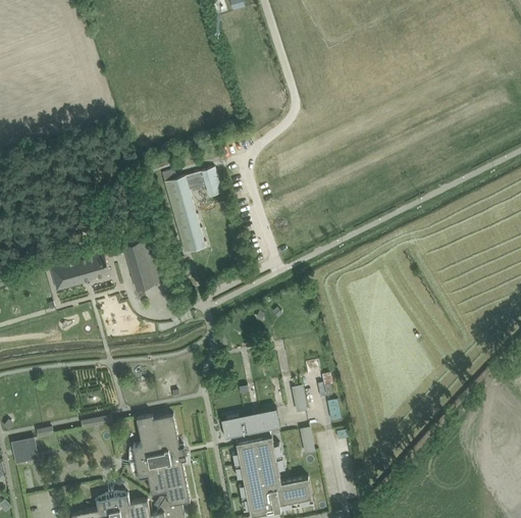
[(218,20),(231,16),(227,4),(215,7),(218,20)]
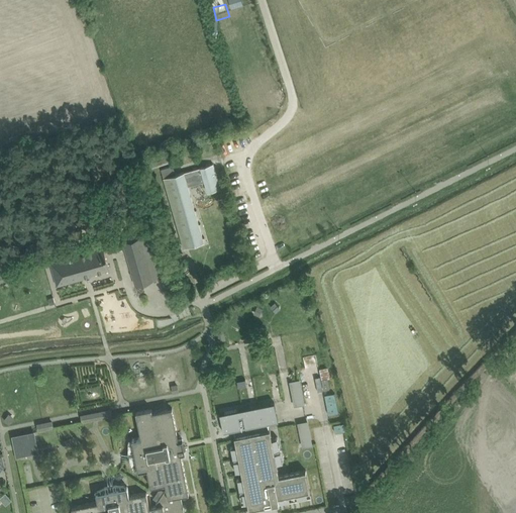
[(203,245),(187,190),(204,185),(207,196),(219,192),(212,168),(199,171),(200,172),(183,176),(163,182),(183,251),(203,245)]
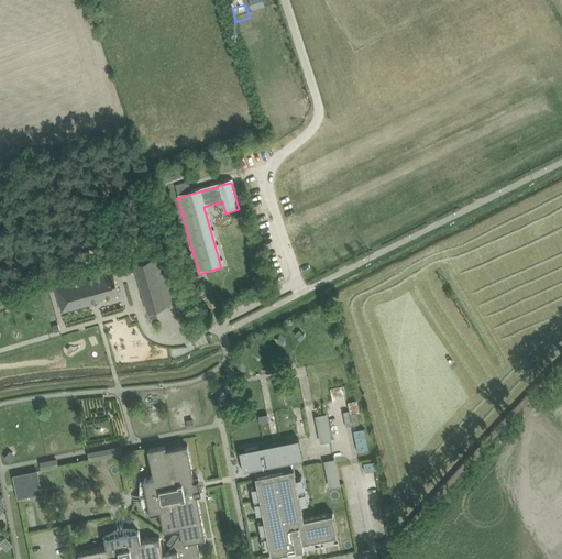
[(44,254),(32,259),(36,266),(47,262),(44,254)]
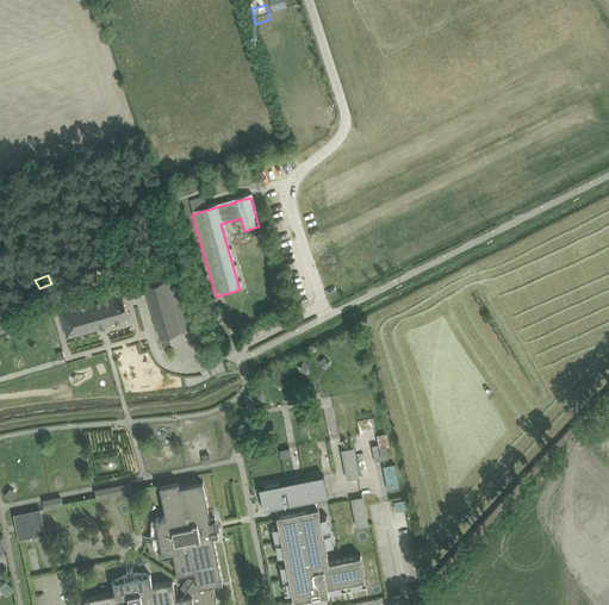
[(159,341),(188,332),(174,281),(144,289),(159,341)]
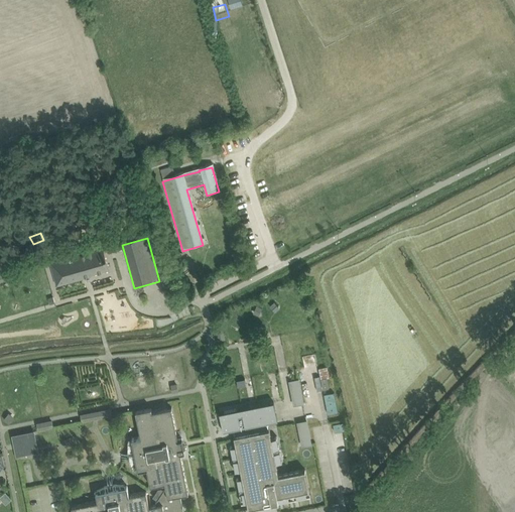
[(103,251),(102,251),(100,242),(83,247),(86,255),(75,258),(75,256),(48,264),(53,279),(55,289),(91,279),(91,278),(109,272),(106,263),(103,251)]
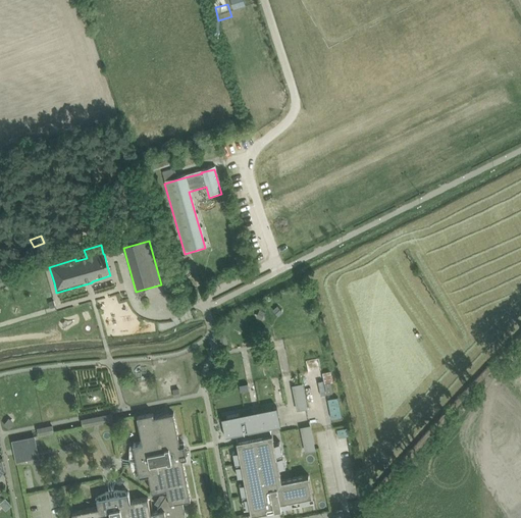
[(276,309),(272,313),(277,319),(281,315),(276,309)]
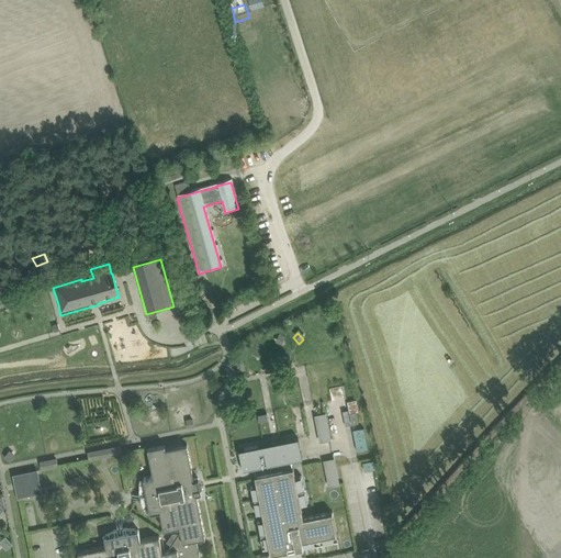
[(281,348),(284,339),(279,336),(275,345),(281,348)]
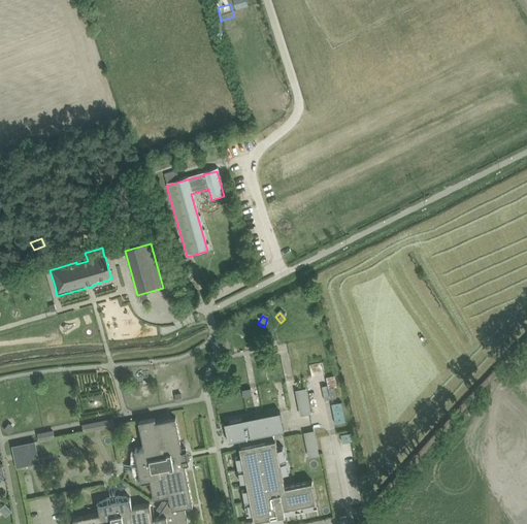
[(227,334),(219,335),(222,352),(230,351),(227,334)]
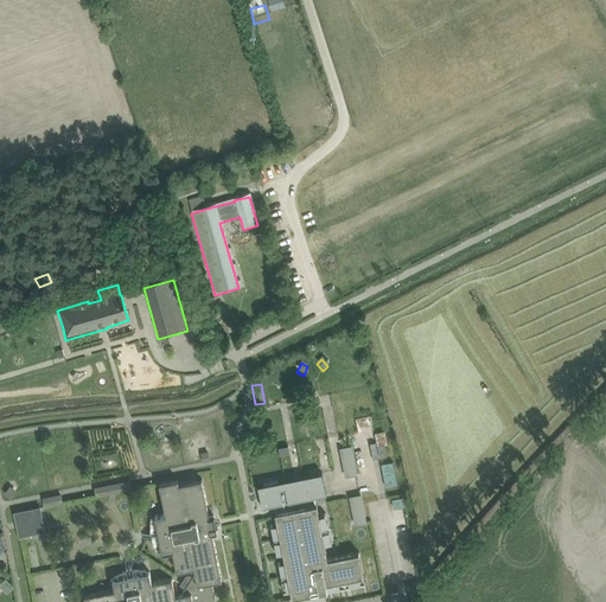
[(378,462),(386,461),(383,448),(384,448),(383,435),(374,436),(378,462)]
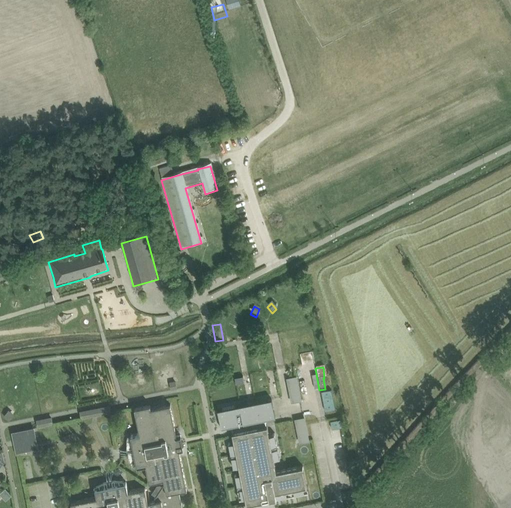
[(291,406),(301,404),(296,379),(286,381),(291,406)]
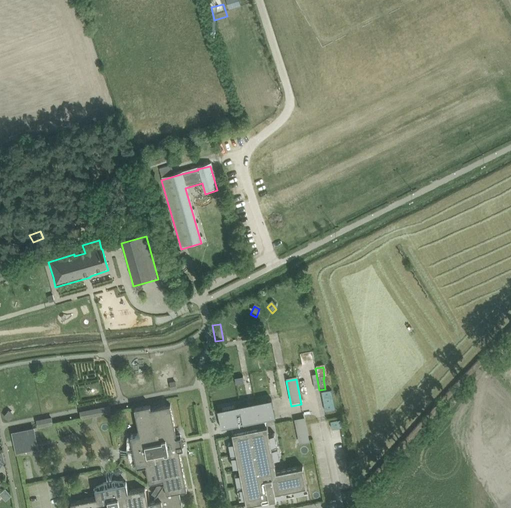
[(334,413),(330,392),(320,394),(324,414),(334,413)]
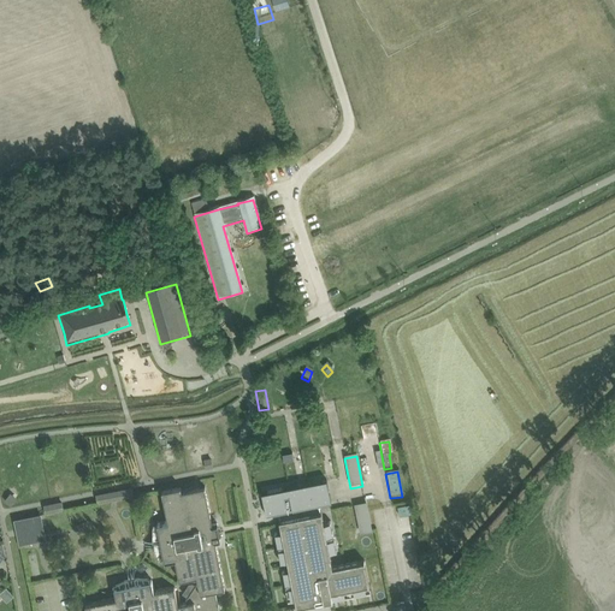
[(289,491),(261,497),(266,520),(278,517),(279,523),(278,525),(281,535),(287,565),(288,573),(294,604),(296,610),(302,610),(315,607),(314,603),(321,601),(323,605),(332,604),(330,597),(368,589),(364,565),(331,571),(329,557),(323,527),(320,516),(319,509),(330,506),(326,484),(324,484),(325,488),(289,496),(289,491)]
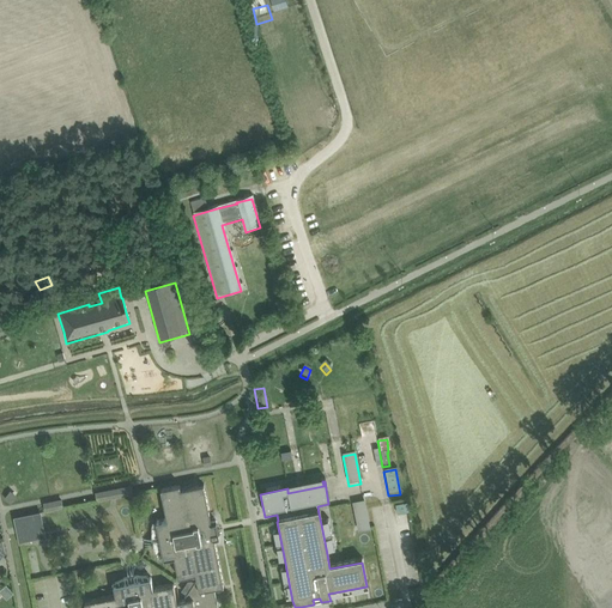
[(115,600),(84,606),(84,607),(216,607),(213,594),(212,595),(212,591),(223,589),(213,541),(218,540),(216,526),(211,526),(203,488),(180,493),(179,488),(161,492),(167,523),(156,526),(163,563),(174,560),(177,581),(195,577),(197,585),(194,587),(185,601),(185,603),(176,606),(173,588),(156,591),(152,591),(150,582),(113,589),(115,600)]
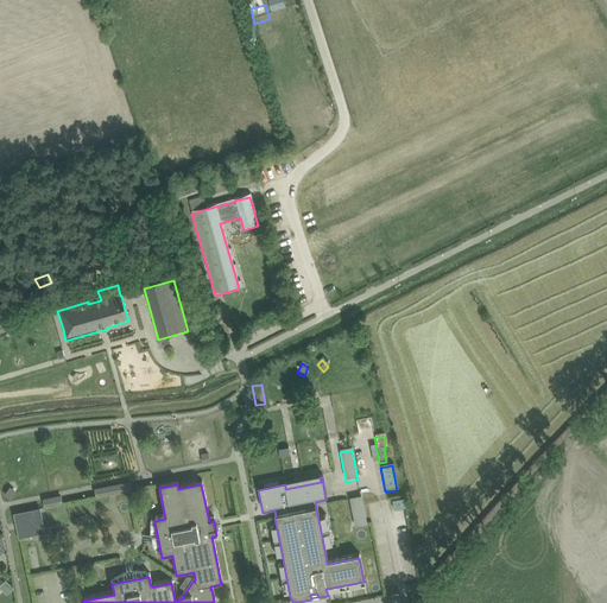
[(131,488),(94,495),(95,501),(117,496),(132,494),(131,488)]
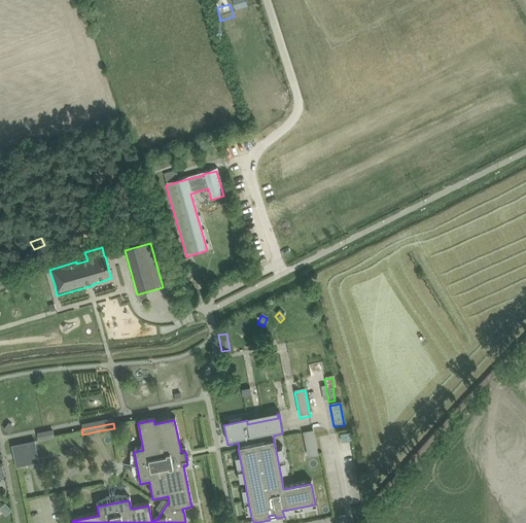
[(8,426),(3,432),(8,436),(12,430),(8,426)]
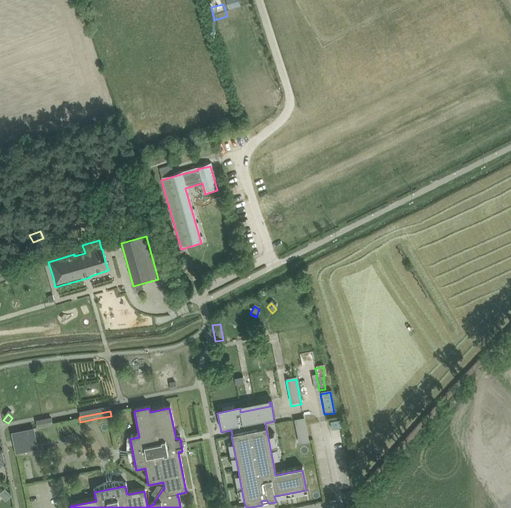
[(298,447),(299,446),(308,445),(304,420),(294,422),(298,447)]
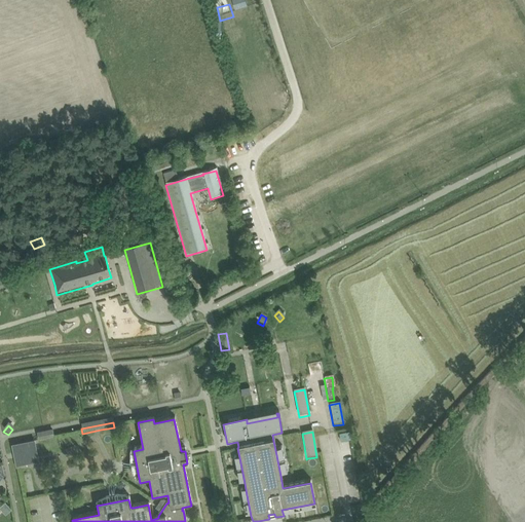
[(52,434),(37,437),(38,443),(53,439),(52,434)]
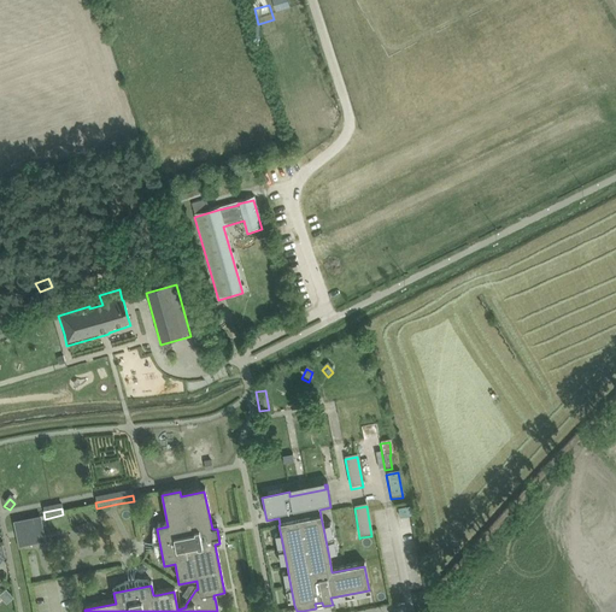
[(399,521),(411,518),(409,510),(398,511),(398,513),(399,521)]
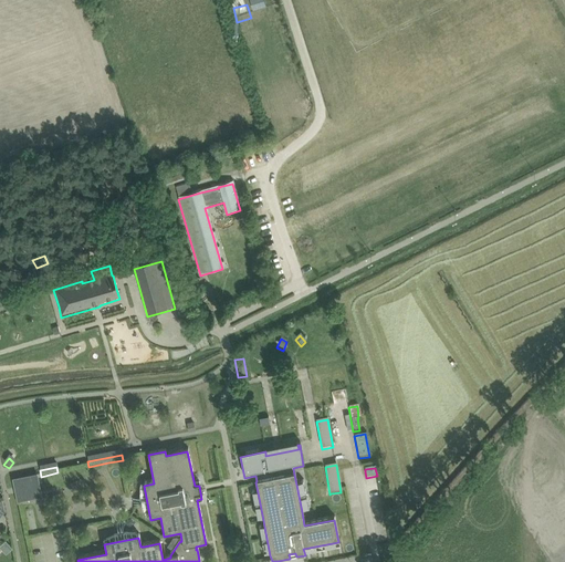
[(13,491),(14,498),(17,507),(19,506),(42,501),(38,478),(37,476),(12,481),(13,491)]
